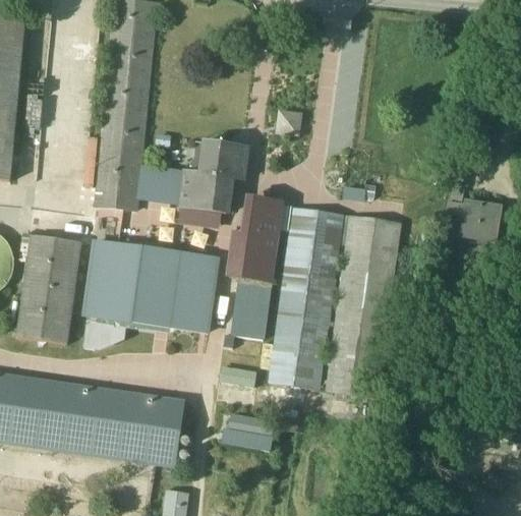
[(157,1),(147,0),(116,0),(95,217),(134,222),(135,198),(139,165),(157,1)]
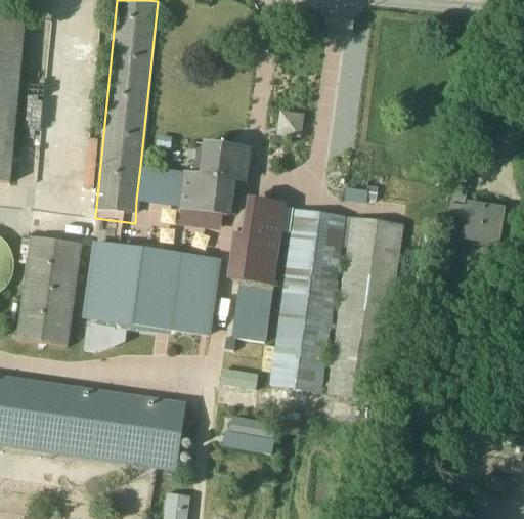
[(25,16),(0,14),(0,180),(9,181),(25,16)]
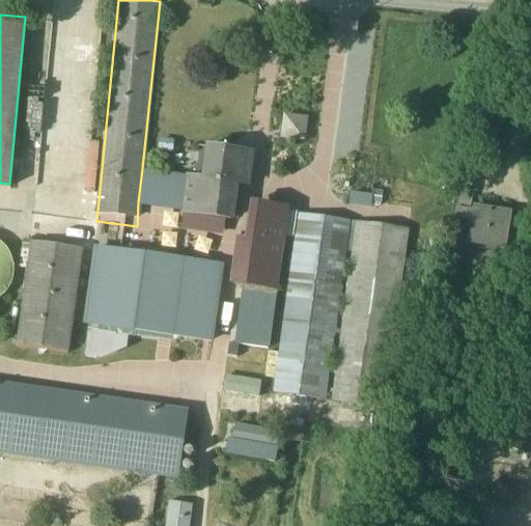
[(275,135),(300,137),(303,111),(278,109),(275,135)]
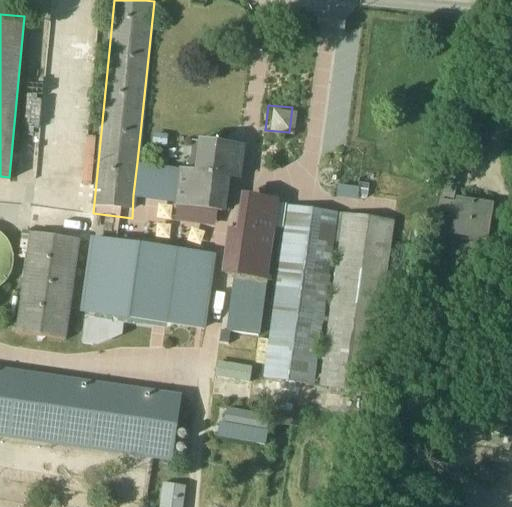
[(59,178),(77,179),(80,132),(62,131),(59,178)]
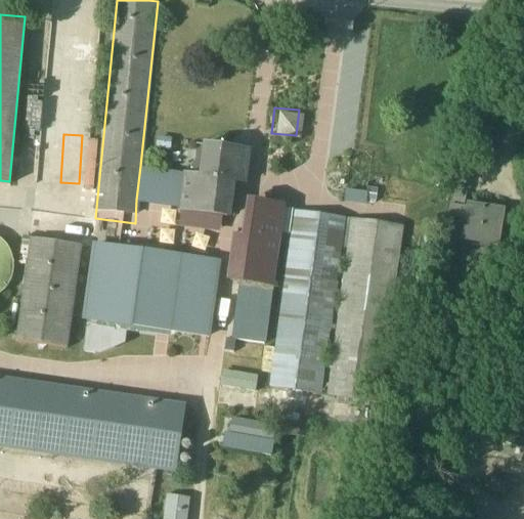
[(247,147),(209,142),(205,174),(185,170),(181,205),(180,208),(226,214),(231,179),(243,180),(247,147)]
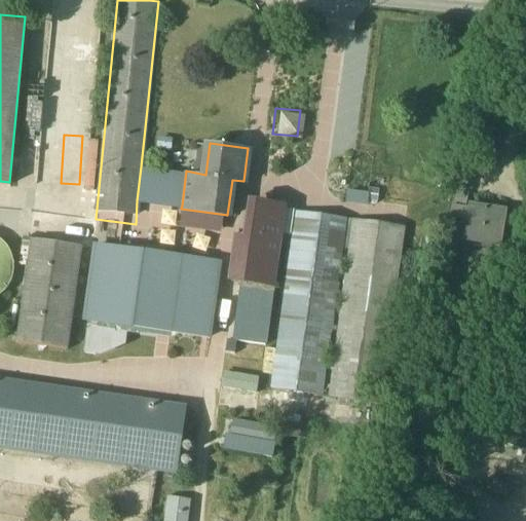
[(186,171),(141,166),(137,200),(182,206),(186,171)]
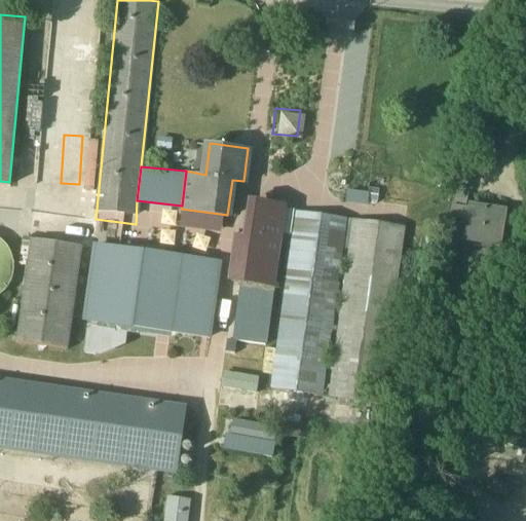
[(369,178),(348,176),(346,198),(376,202),(378,186),(369,185),(369,178)]
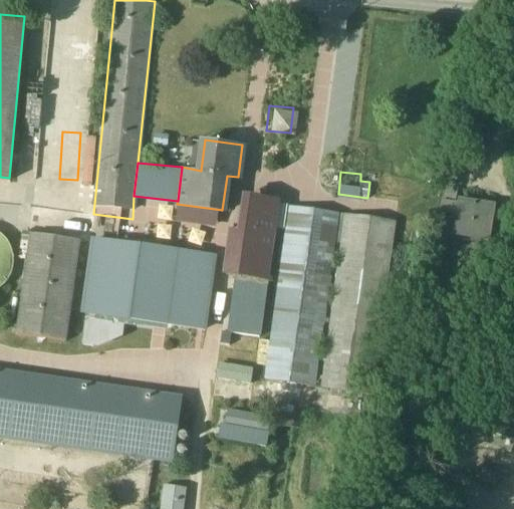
[(227,329),(260,334),(267,277),(264,276),(275,202),(248,198),(243,231),(232,229),(225,272),(235,273),(227,329)]
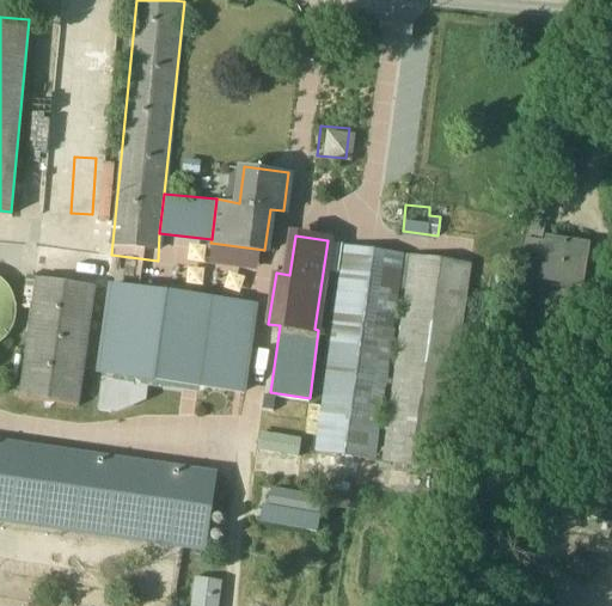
[(587,242),(545,236),(545,238),(527,236),(520,274),(580,283),(587,242)]
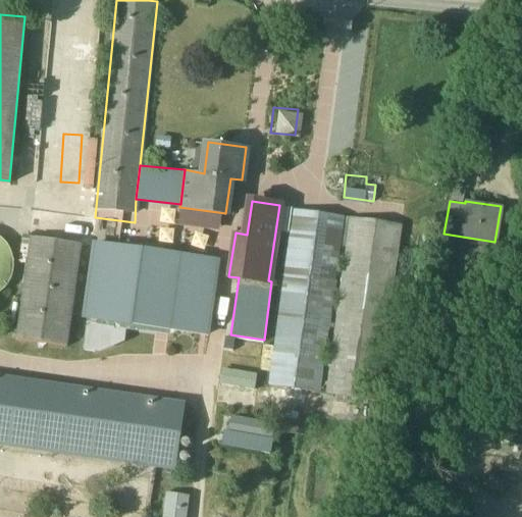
[(343,214),(294,207),(269,383),(318,391),(343,214)]
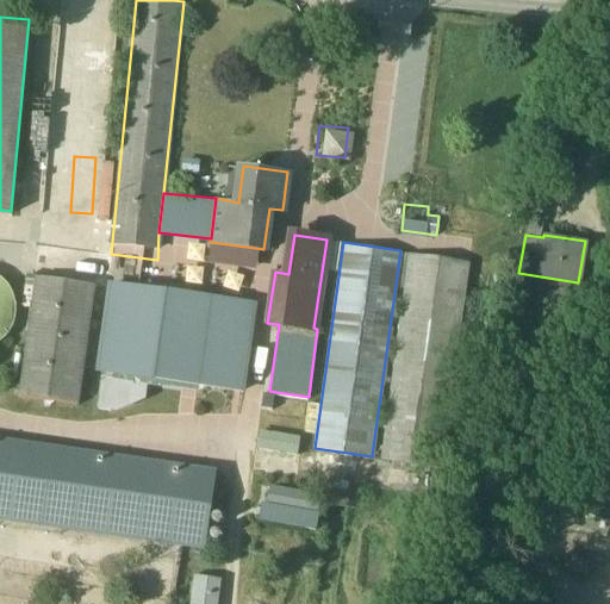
[(467,260),(410,251),(381,458),(439,467),(467,260)]
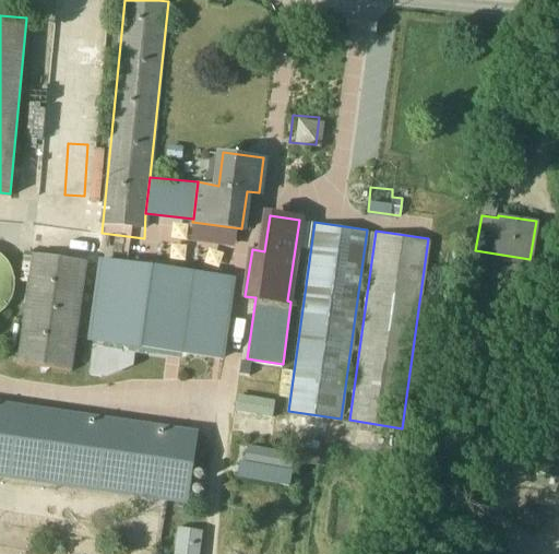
[(11,297),(14,285),(13,272),(8,261),(0,251),(0,309),(3,308),(11,297)]
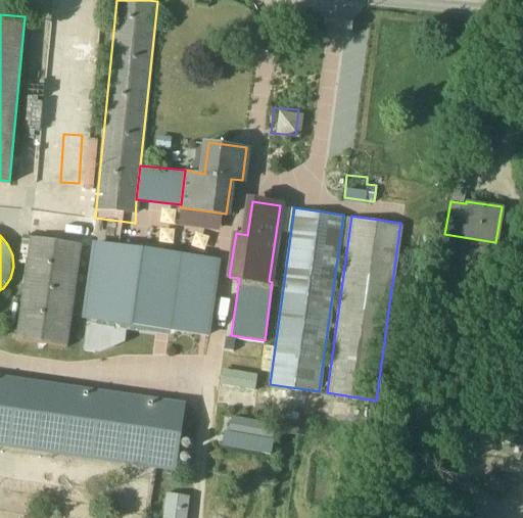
[(81,242),(31,235),(15,337),(66,344),(81,242)]
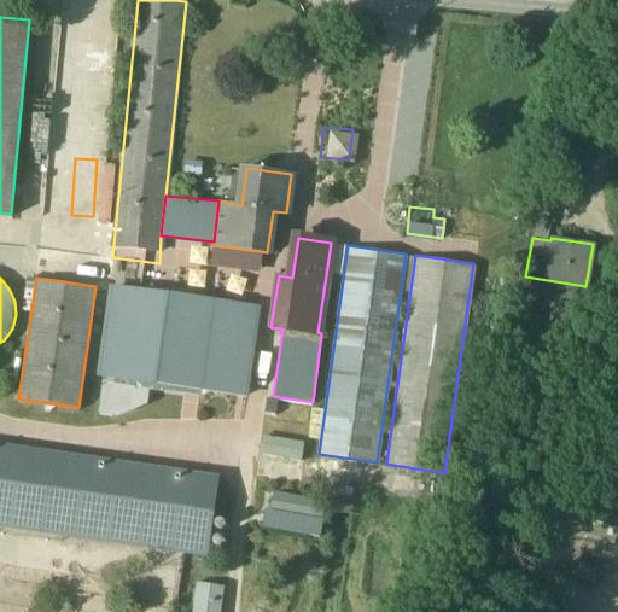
[(258,309),(110,289),(98,369),(246,391),(258,309)]
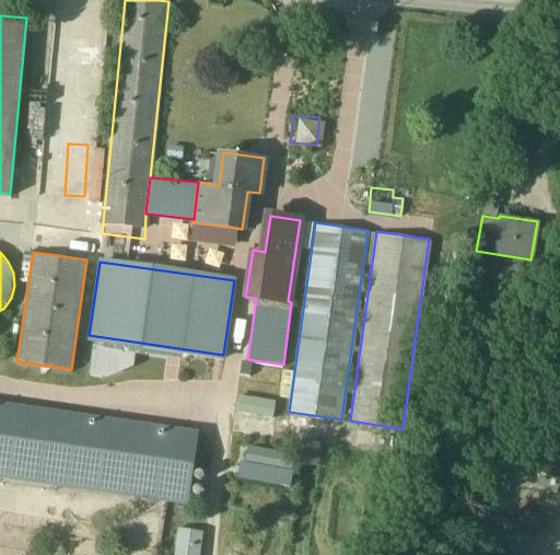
[(231,393),(231,412),(271,412),(271,394),(231,393)]
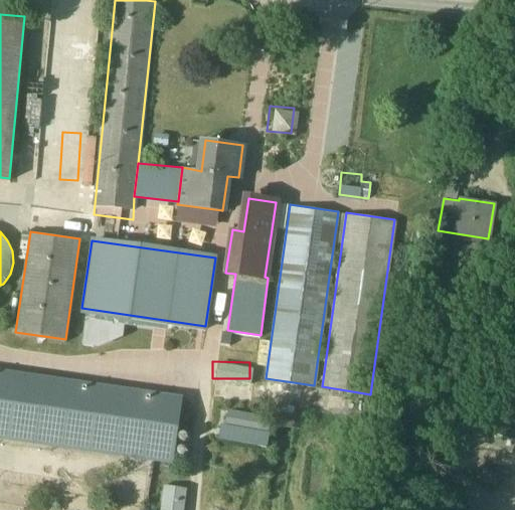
[(23,371),(0,368),(0,431),(14,433),(23,371)]
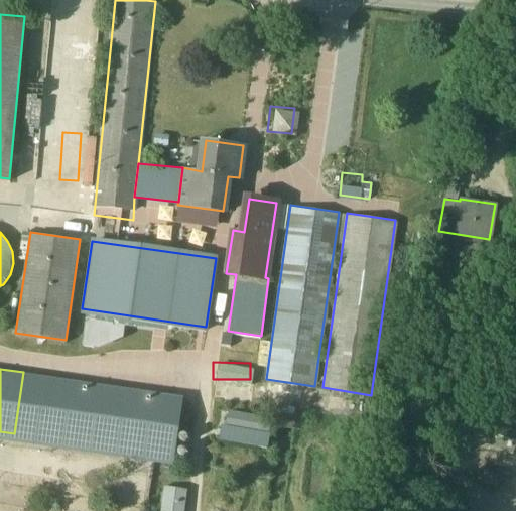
[(182,396),(23,372),(14,433),(173,457),(182,396)]
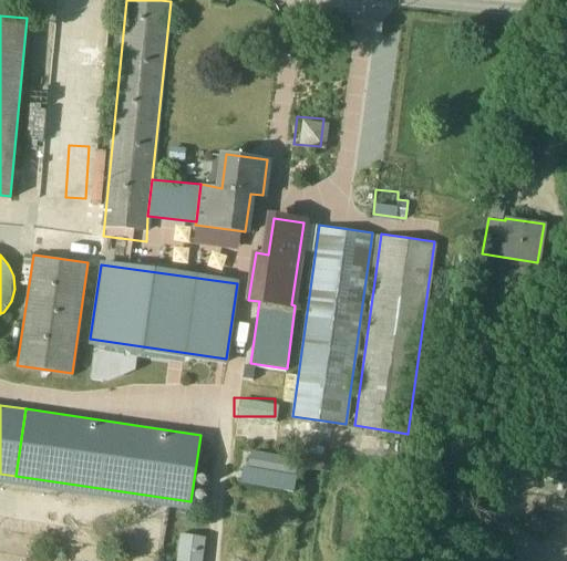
[(248,466),(292,474),(296,458),(250,450),(248,466)]
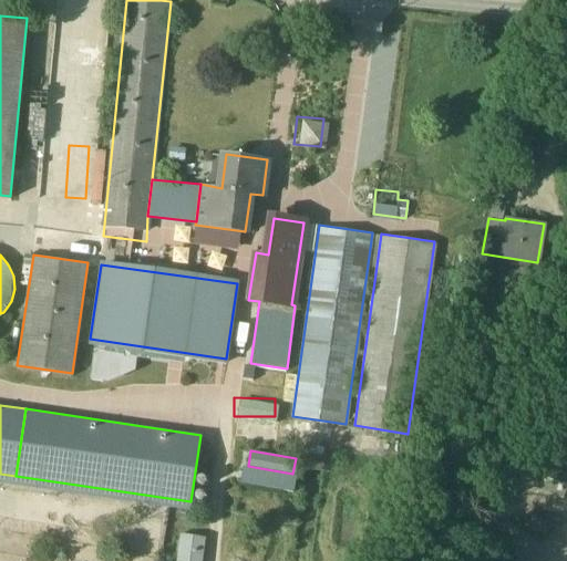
[(244,465),(240,481),(292,490),(296,474),(292,474),(248,466),(244,465)]
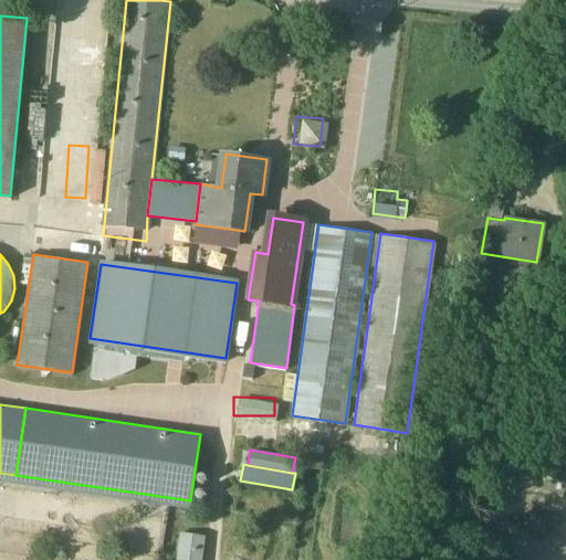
[(479,506),(498,514),(504,499),(484,492),(479,506)]
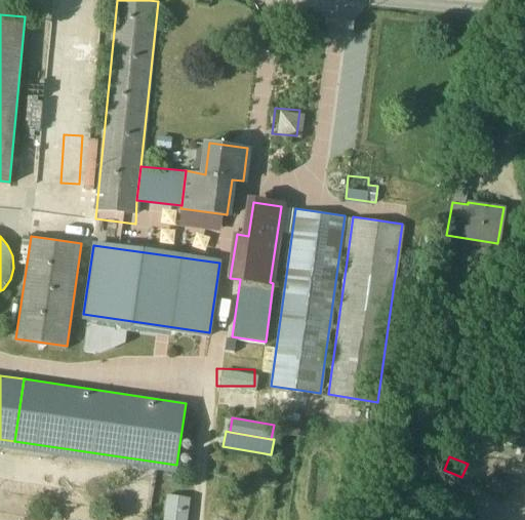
[(484,473),(482,483),(500,487),(503,477),(484,473)]
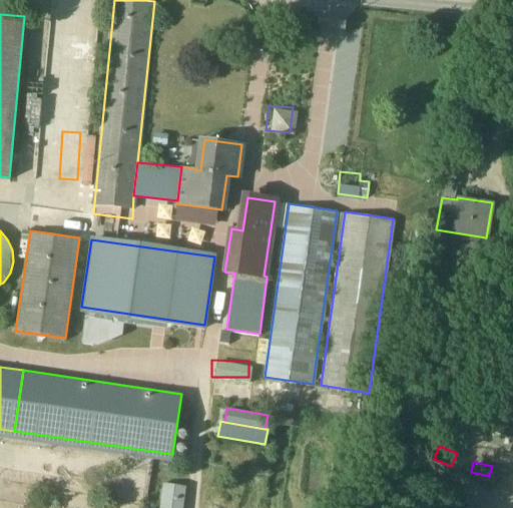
[(180,507),(184,484),(162,481),(158,507),(180,507)]
